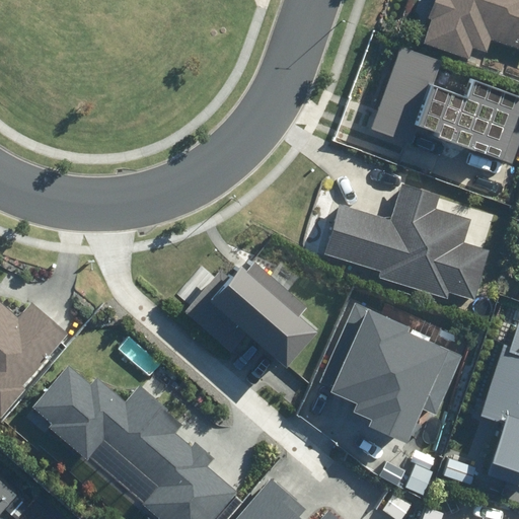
[(491,39),(518,48),(518,0),(434,0),(421,41),(471,58),(474,48),(487,52),(491,39)]
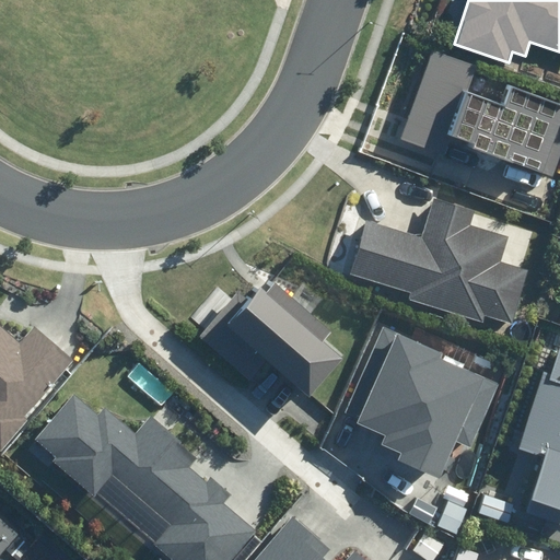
[(473,149),(549,176),(559,147),(559,105),(512,88),(505,105),(469,92),(478,66),(435,50),(401,140),(445,158),(453,138),(474,146),(473,149)]
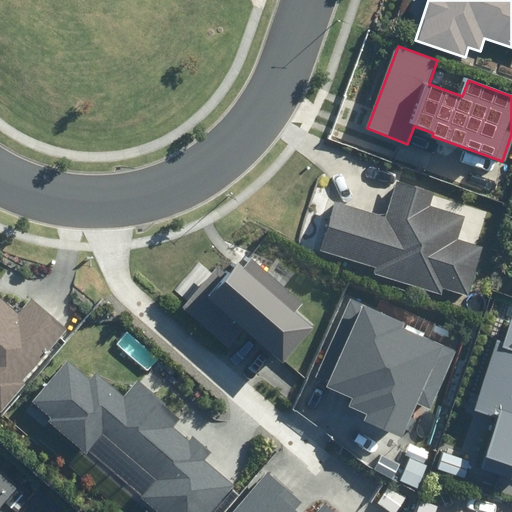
[(335,200),(321,251),(376,267),(374,275),(442,295),(444,289),(470,296),(484,246),(459,239),(466,215),(429,205),(433,192),(396,182),(386,215),(335,200)]
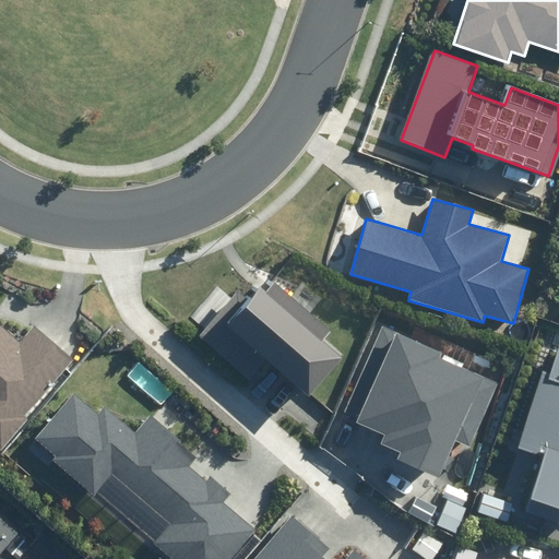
[(269,360),(311,395),(343,357),(323,342),(331,332),(274,285),(268,293),(261,288),(250,301),(237,290),(200,335),(252,380),(269,360)]
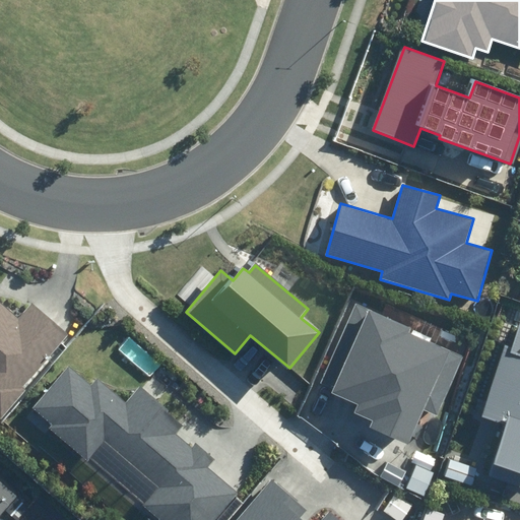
[(331,388),(330,391),(359,403),(354,411),(369,417),(366,426),(408,443),(421,411),(437,417),(462,355),(408,333),(411,326),(355,303),(322,384),(331,388)]
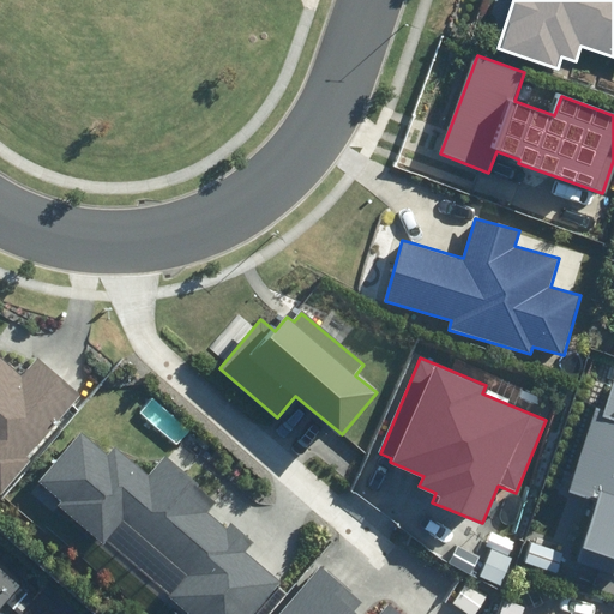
[(594,493),(576,546),(613,558),(613,378),(608,377),(572,486),(594,493)]
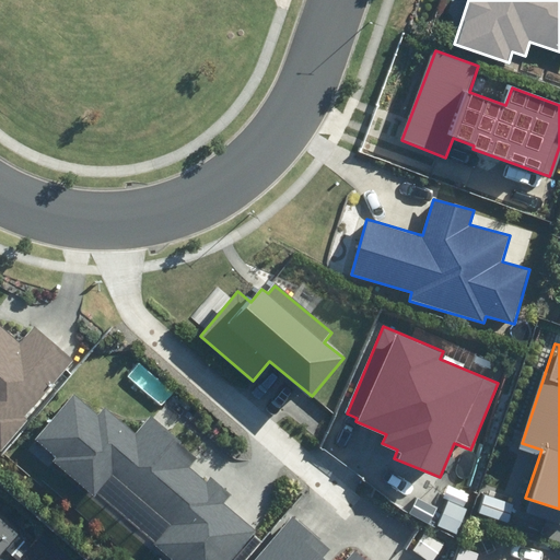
[(154,544),(173,559),(233,559),(256,534),(222,504),(231,494),(212,479),(208,485),(188,468),(197,457),(149,417),(136,432),(106,408),(98,417),(73,395),(35,439),(58,458),(53,464),(94,499),(98,492),(156,543),(154,544)]
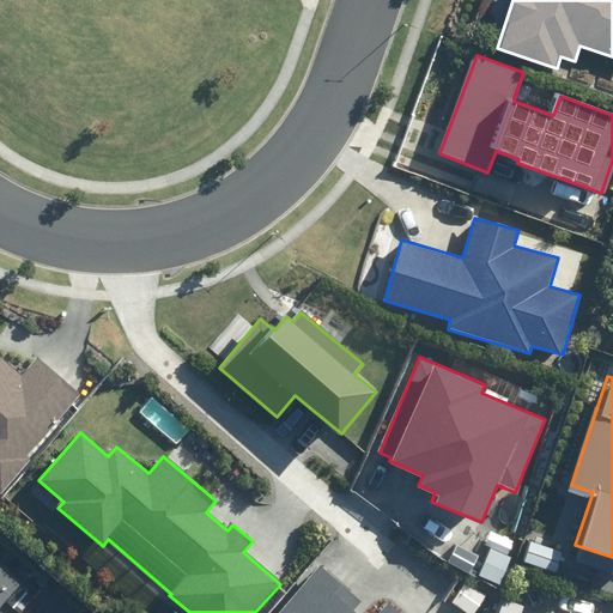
[(0,607),(25,581),(0,557),(0,607)]
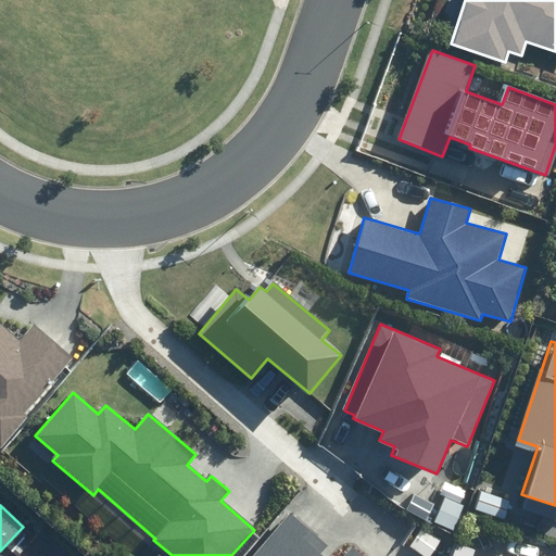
[(361,555),(351,546),(342,555),(321,555),(320,554),(328,546),(291,514),(253,555),(361,555)]
